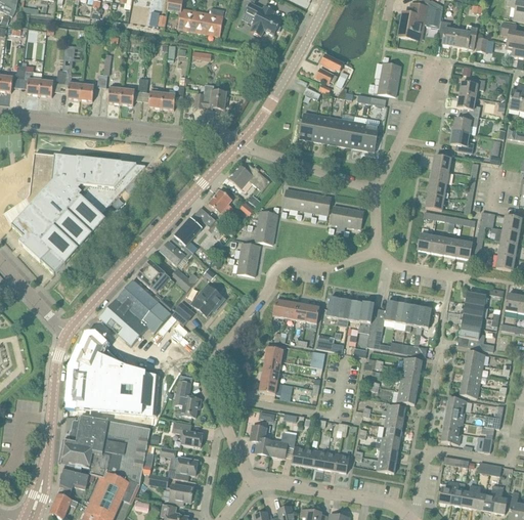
[(0,0),(0,8),(4,11),(12,14),(16,7),(17,0),(0,0)]
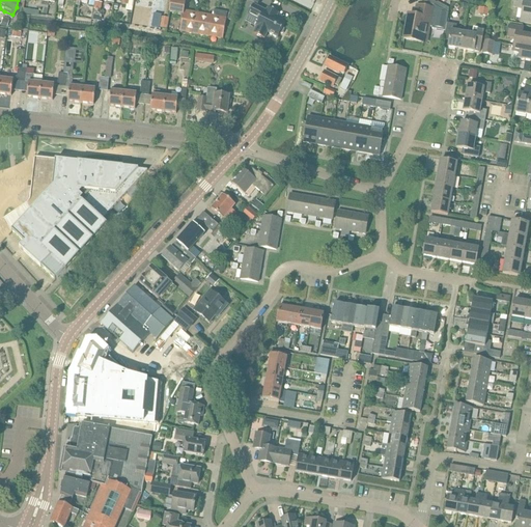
[(223,35),(226,15),(227,8),(215,6),(214,12),(185,7),(186,0),(170,0),(169,9),(183,11),(179,27),(223,35)]
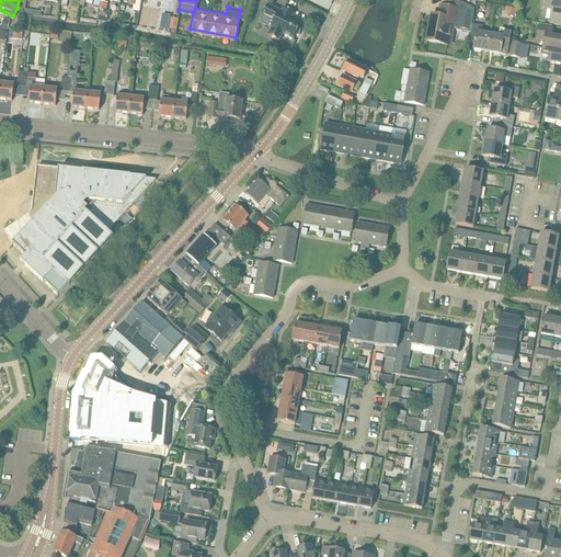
[(247,19),(252,0),(244,0),(240,16),(247,19)]
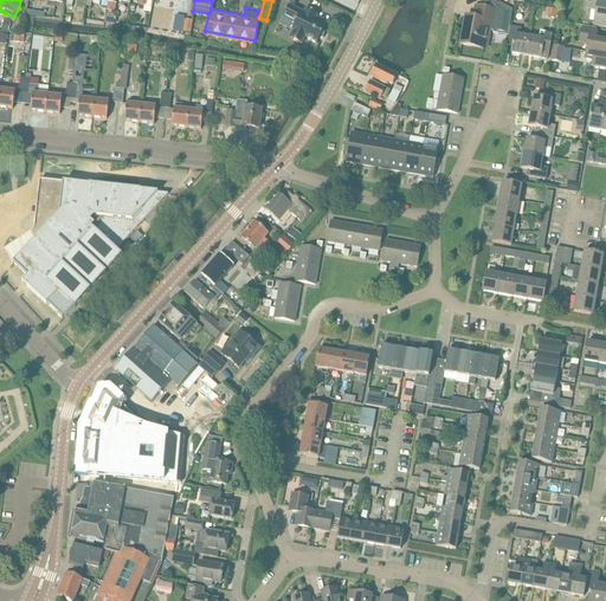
[(498,0),(497,2),(505,7),(511,11),(513,5),(504,0),(498,0)]
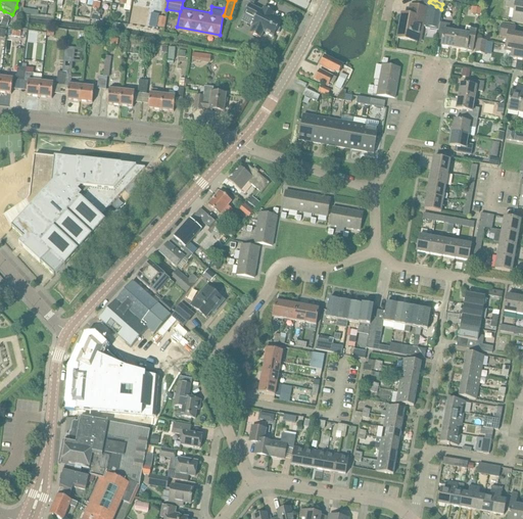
[(511,17),(515,18),(522,19),(522,0),(520,0),(505,0),(505,4),(514,5),(511,17)]
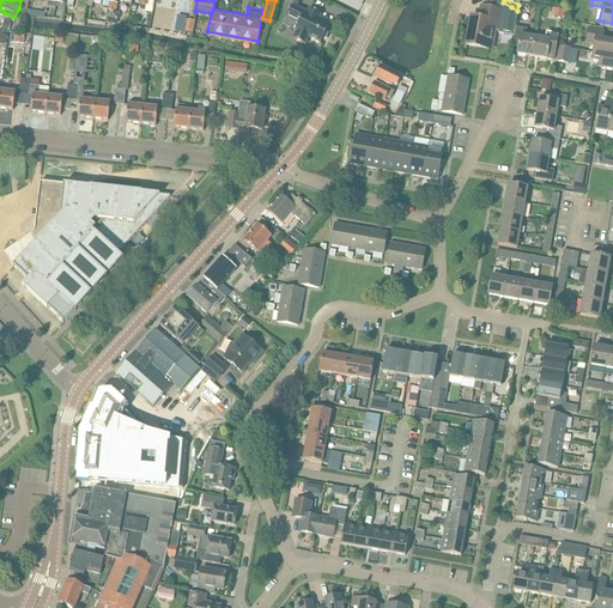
[(292,1),(286,13),(299,19),(296,26),(297,28),(293,35),(305,41),(309,34),(321,40),(323,35),(326,35),(328,30),(327,28),(332,19),(320,13),(321,11),(310,5),(308,10),(292,1)]
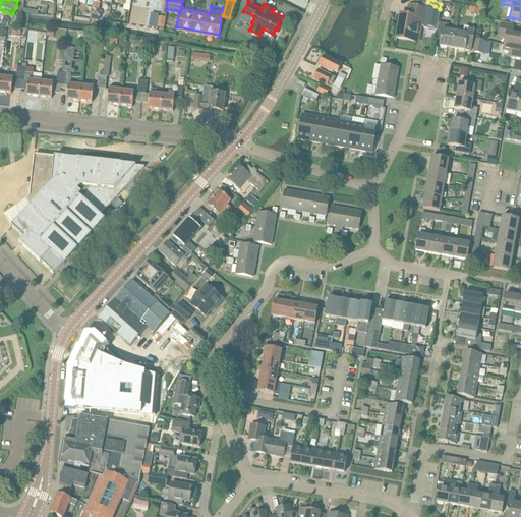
[(440,9),(435,6),(427,2),(425,2),(425,5),(408,2),(413,3),(411,13),(400,11),(396,35),(415,38),(418,21),(424,22),(424,24),(437,26),(438,19),(440,9)]
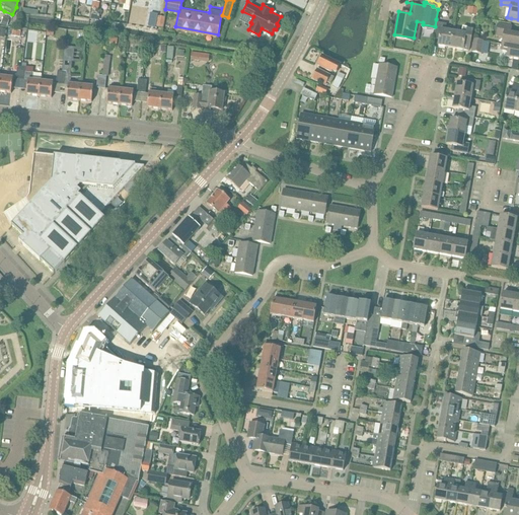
[(469,3),(467,10),(476,11),(477,4),(469,3)]
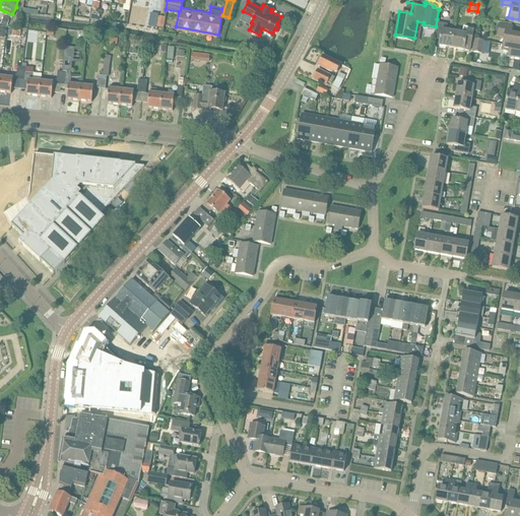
[(149,22),(155,23),(158,9),(152,8),(149,22)]
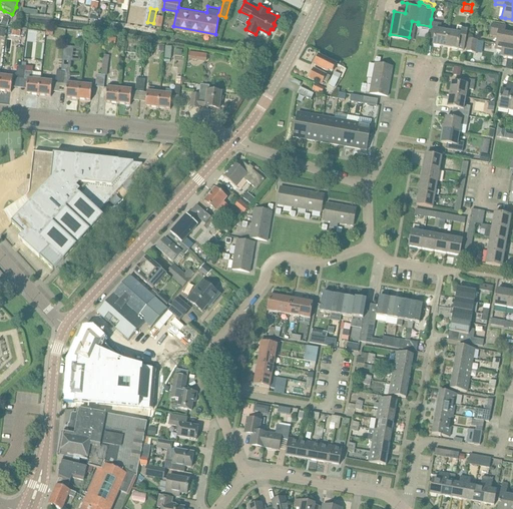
[(9,17),(2,15),(0,22),(8,24),(9,17)]
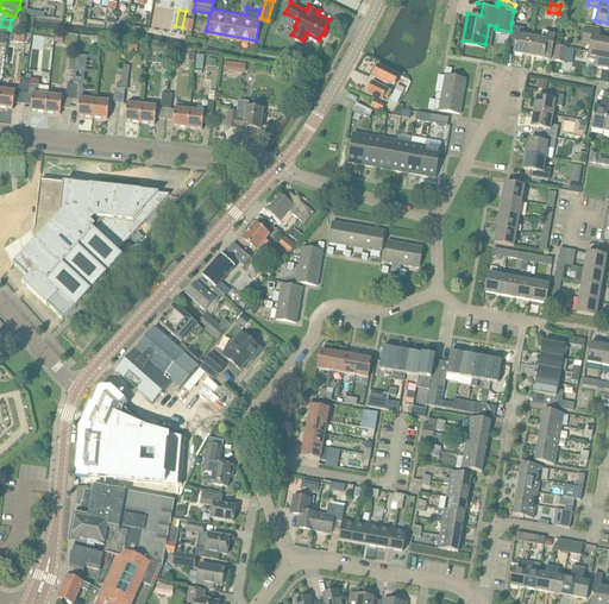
[(512,23),(510,31),(509,42),(515,43),(514,50),(528,52),(532,33),(522,32),(523,24),(512,23)]
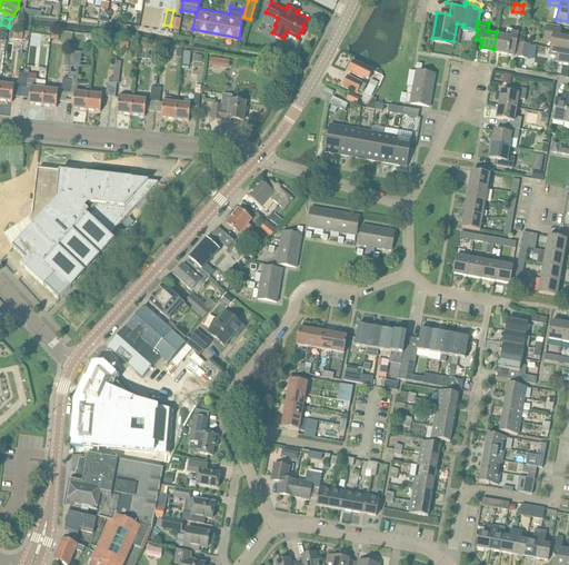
[(550,45),(568,48),(568,33),(560,32),(561,25),(546,22),(543,36),(551,38),(550,45)]
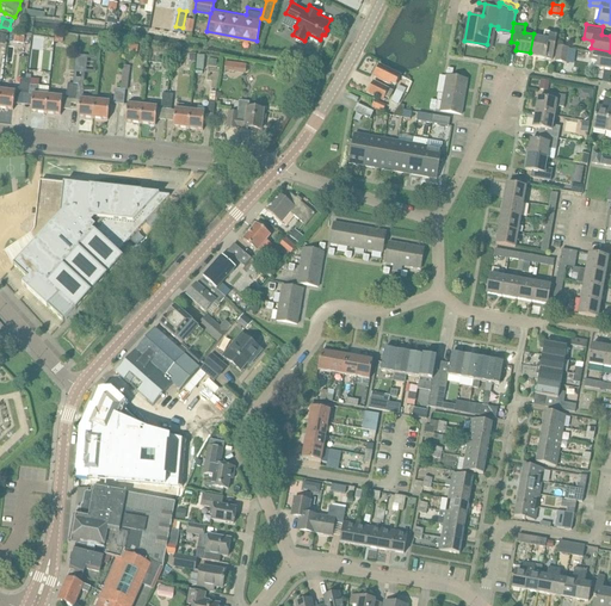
[(534,33),(530,53),(551,56),(554,44),(556,30),(544,28),(543,35),(534,33)]
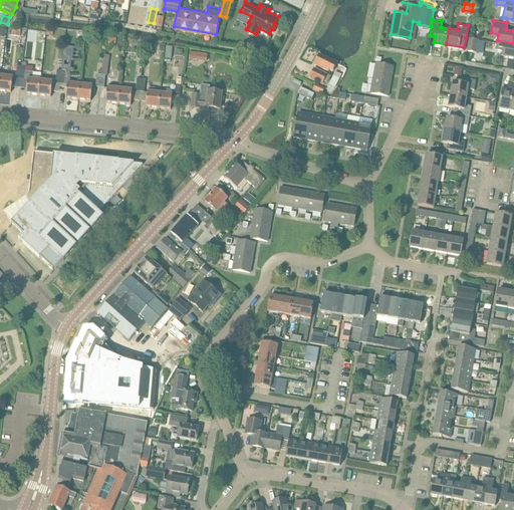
[(469,35),(468,38),(467,48),(477,50),(478,40),(479,37),(469,35)]
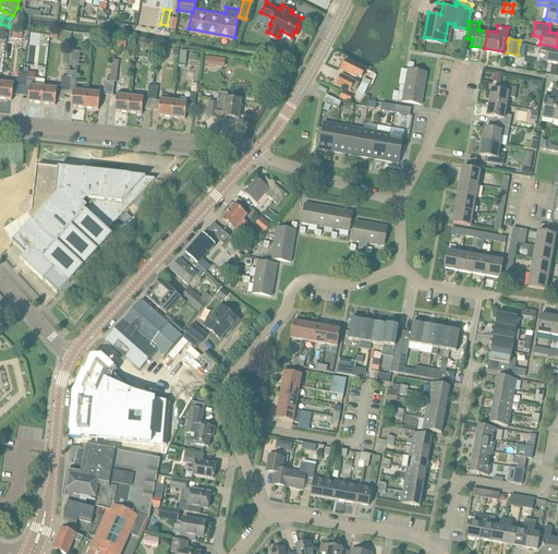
[(557,47),(540,44),(538,50),(546,52),(544,59),(557,61),(557,47)]
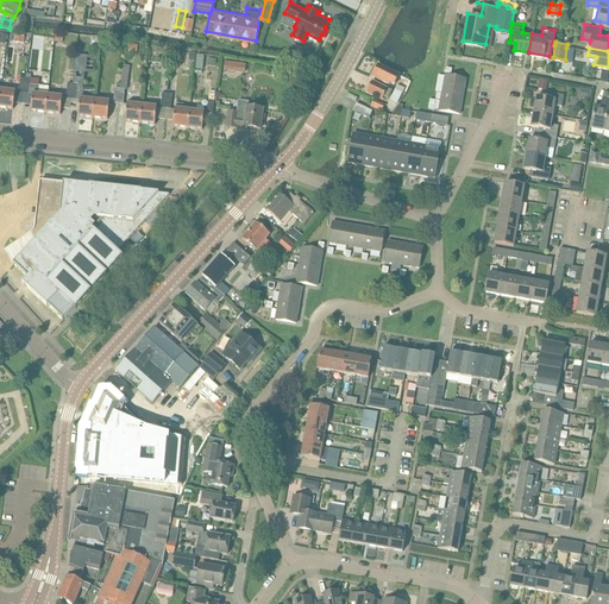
[(195,50),(194,64),(203,65),(203,51),(195,50)]
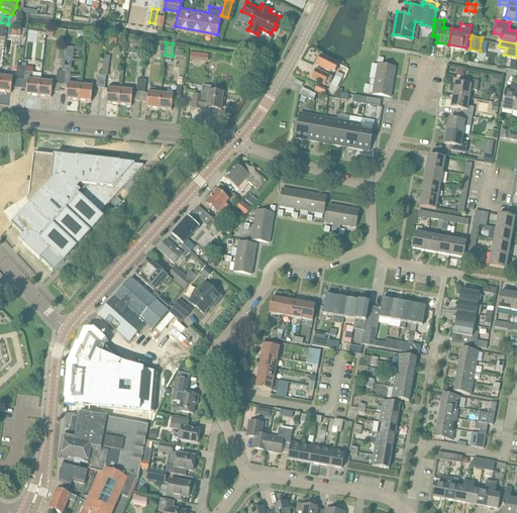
[(65,43),(63,58),(72,59),(73,59),(74,44),(65,43)]
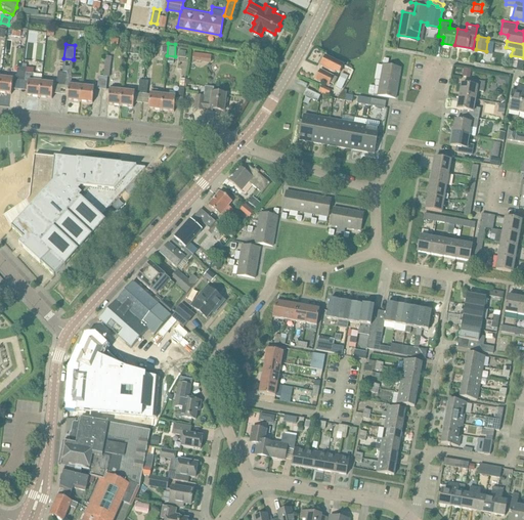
[(212,51),(203,50),(193,49),(192,57),(202,58),(211,59),(212,51)]
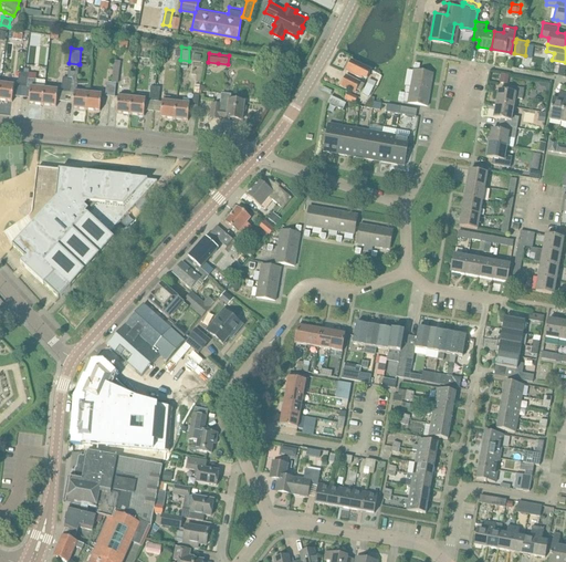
[(115,56),(112,79),(109,93),(115,93),(116,80),(117,80),(121,58),(115,56)]
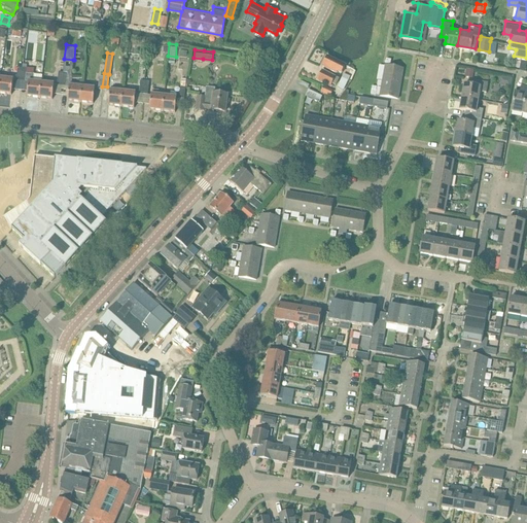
[(345,62),(326,53),(322,63),(341,72),(345,62)]
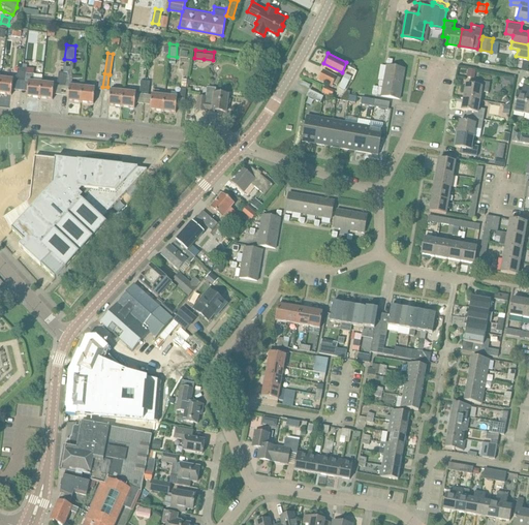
[(386,62),(384,78),(402,81),(405,65),(386,62)]
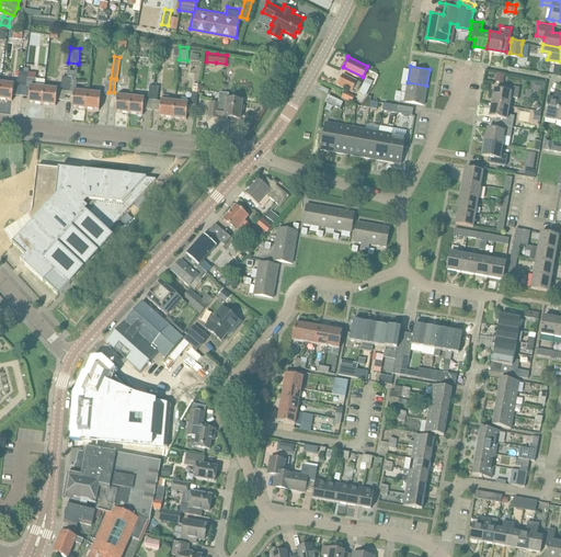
[(496,69),(495,78),(503,80),(503,79),(504,71),(496,69)]
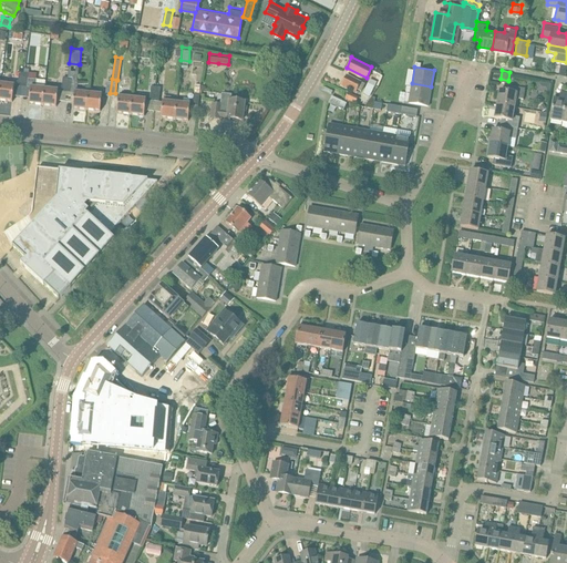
[(341,82),(351,88),(357,90),(358,86),(361,89),(366,81),(347,72),(341,82)]
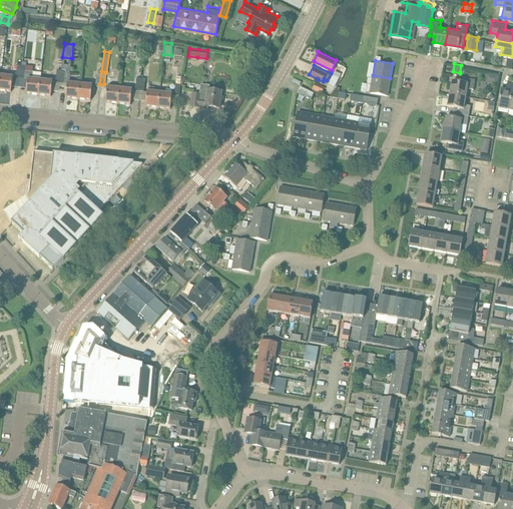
[(61,67),(60,80),(67,80),(67,85),(66,89),(66,95),(78,96),(80,81),(81,72),(70,70),(65,70),(65,67),(61,67)]
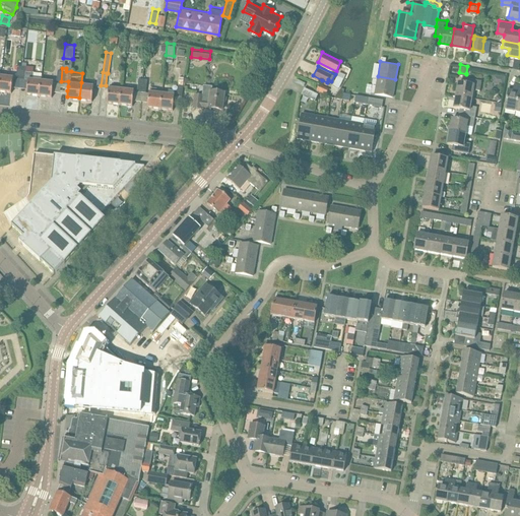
[(27,76),(27,81),(26,91),(39,93),(41,78),(42,71),(34,70),(33,77),(27,76)]
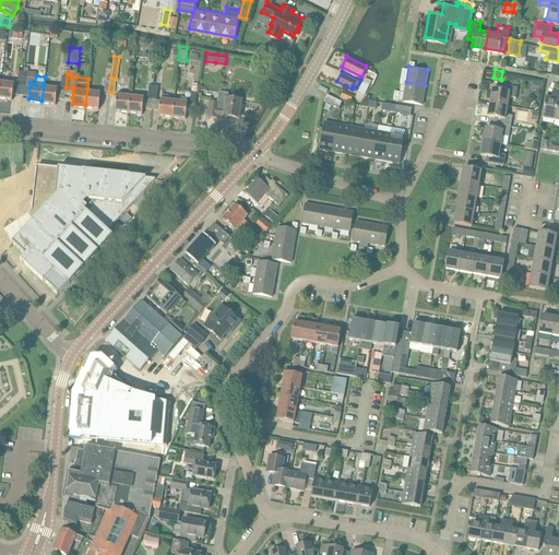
[(531,78),(530,86),(540,87),(543,80),(531,78)]
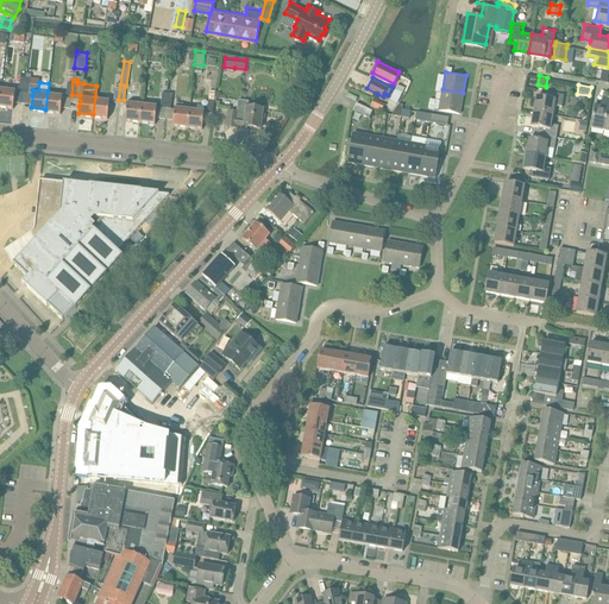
[(1,86),(0,90),(0,104),(13,106),(16,88),(1,86)]
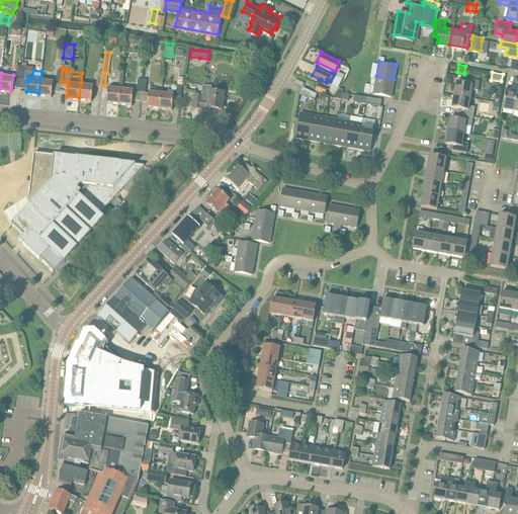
[(338,85),(342,76),(336,73),(332,82),(338,85)]
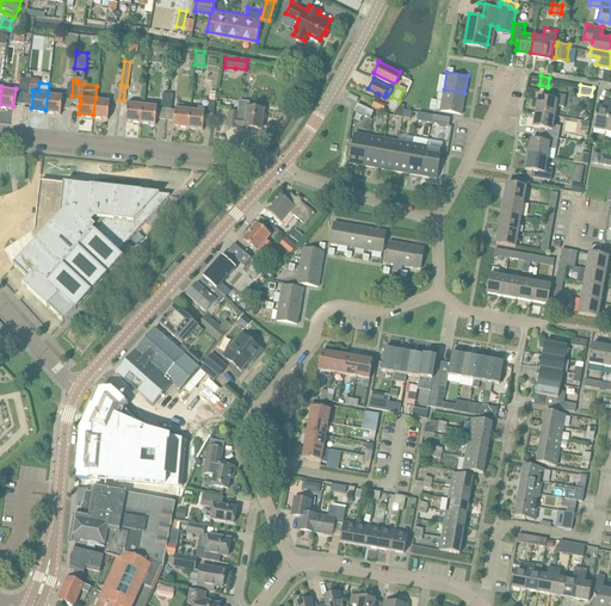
[(563,104),(566,92),(547,88),(545,96),(538,94),(536,109),(555,112),(556,103),(563,104)]
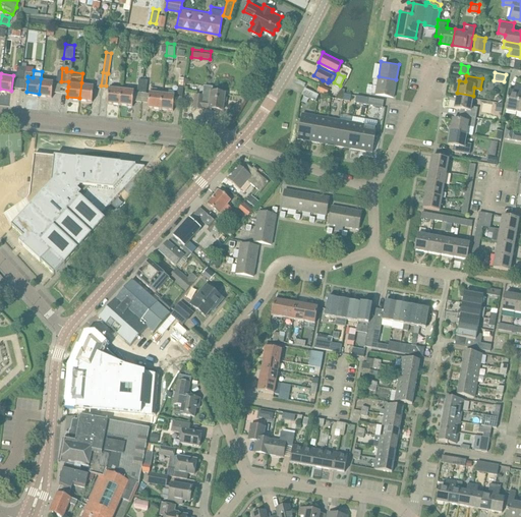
[(396,79),(379,76),(375,92),(393,95),(396,79)]
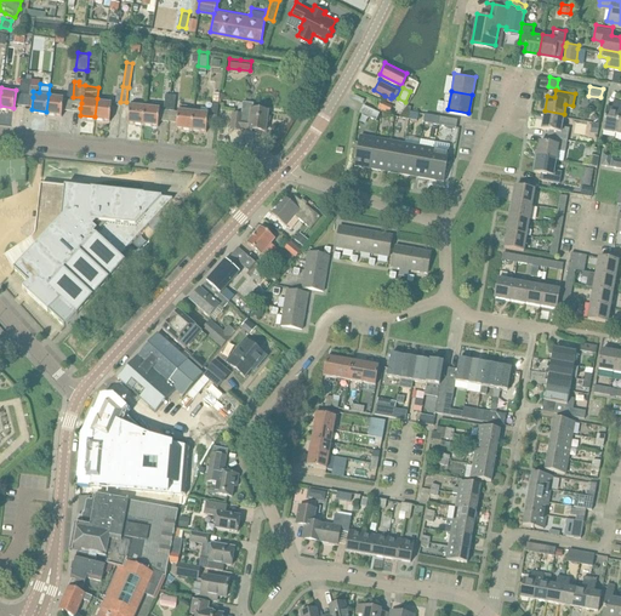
[(49,93),(46,112),(62,113),(63,95),(49,93)]
